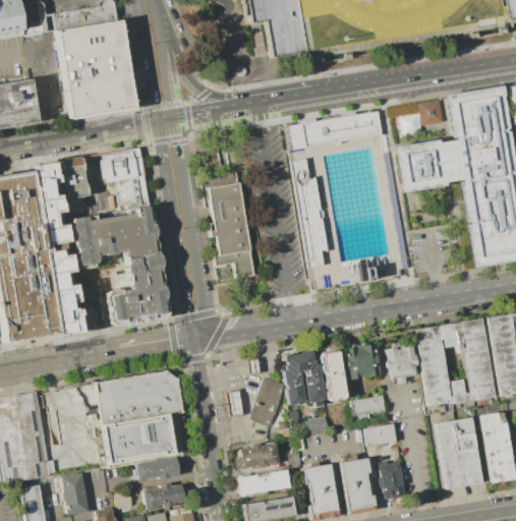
[(0,0),(19,0),(25,35),(0,38),(0,0)]
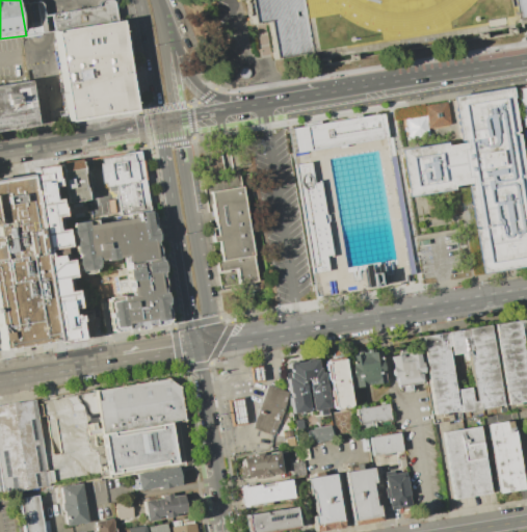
[(20,0),(119,0),(125,21),(58,31),(73,118),(40,124),(32,79),(26,35),(20,0)]
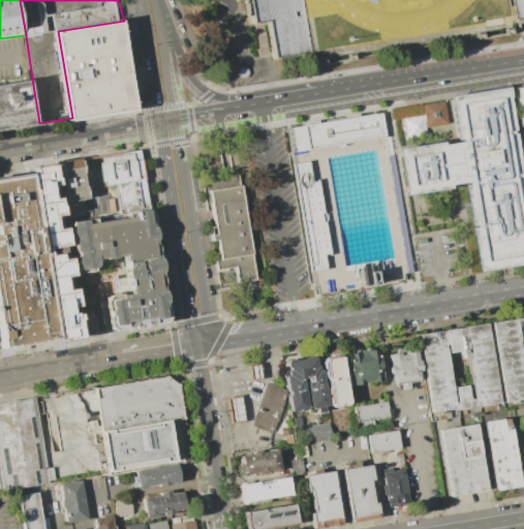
[(311,0),(320,51),(277,58),(271,21),(254,24),(250,0),(311,0)]
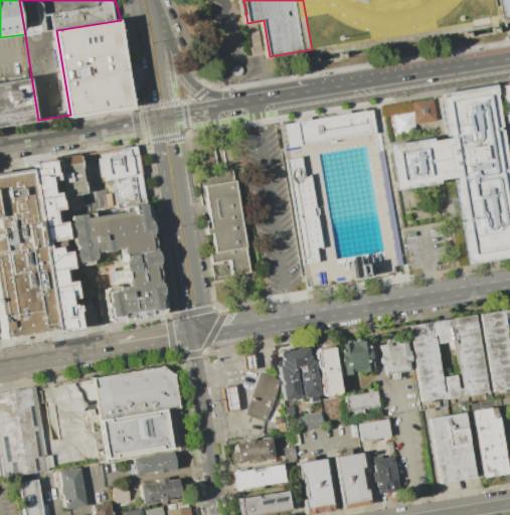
[(56,30),(121,20),(134,105),(70,115),(56,30)]
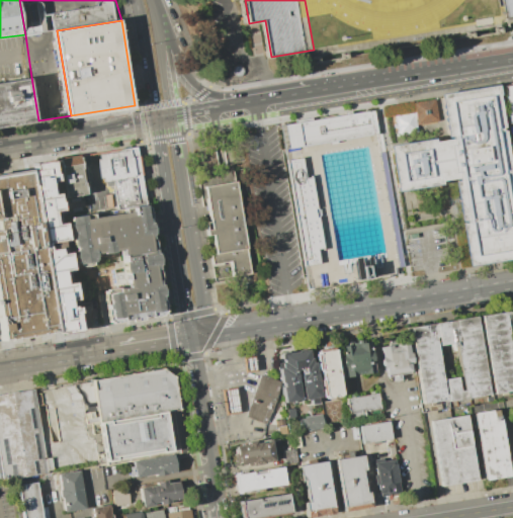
[(237,72),(237,69),(239,66),(242,65),(245,66),(247,68),(248,71),(248,74),(246,76),(243,77),(240,76),(238,74),(237,72)]
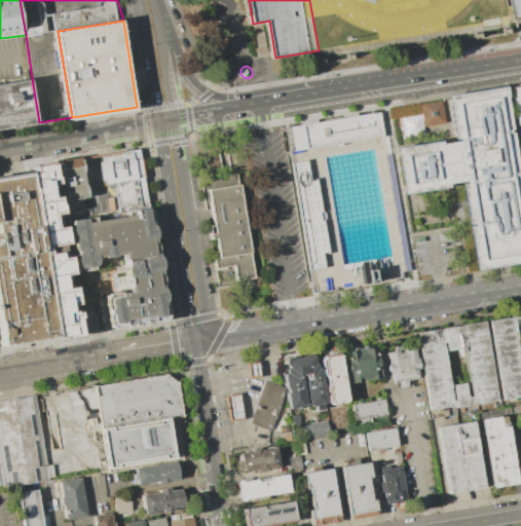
[(0,83),(32,78),(39,122),(0,128),(0,83)]
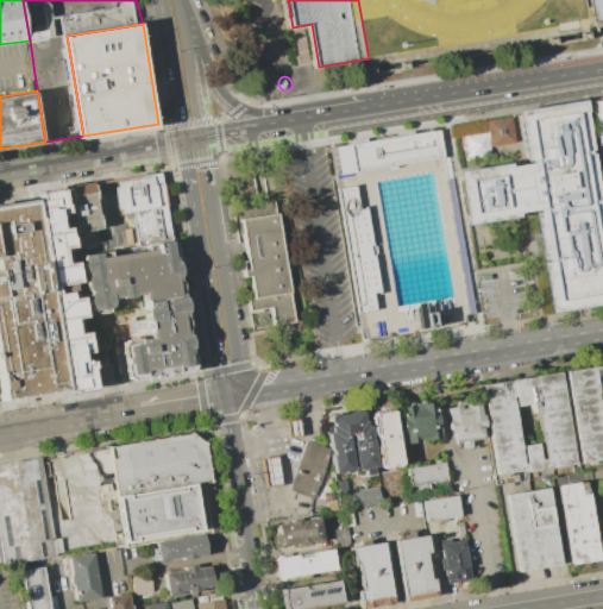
[(462,171),(531,159),(522,111),(590,100),(602,176),(602,305),(556,313),(539,214),(470,225),(462,171)]
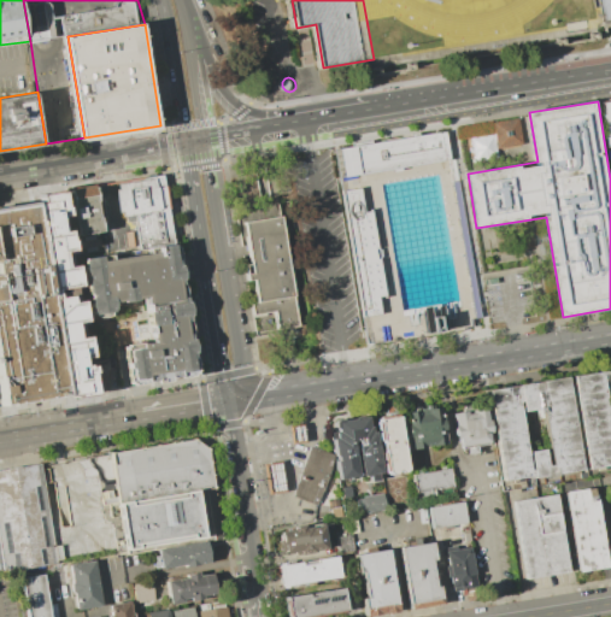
[(495,123),(500,151),(526,146),(521,119),(495,123)]
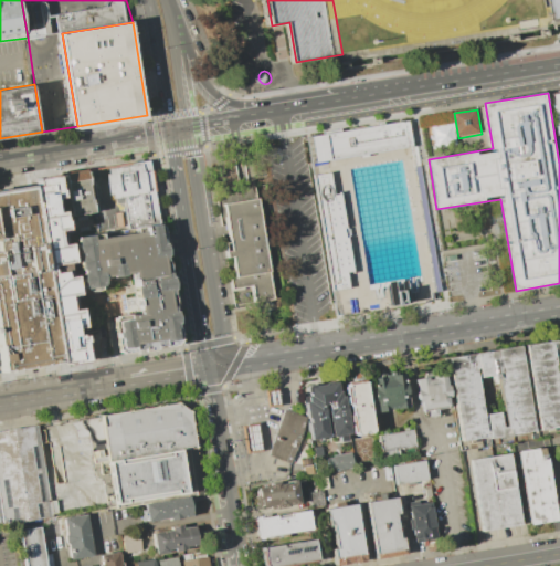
[(315,138),(409,123),(412,145),(318,161),(315,138)]
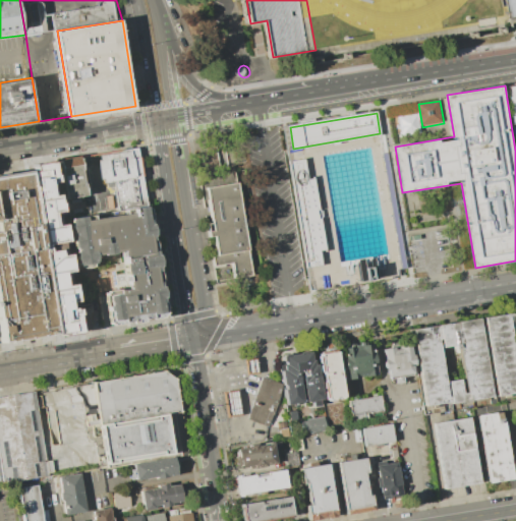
[(101,155),(142,148),(152,204),(122,209),(118,183),(106,185),(101,155)]
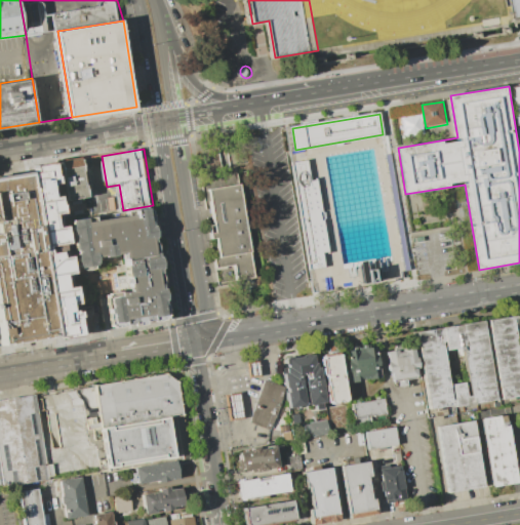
[(56,160),(32,164),(34,172),(60,336),(61,340),(85,336),(56,160)]
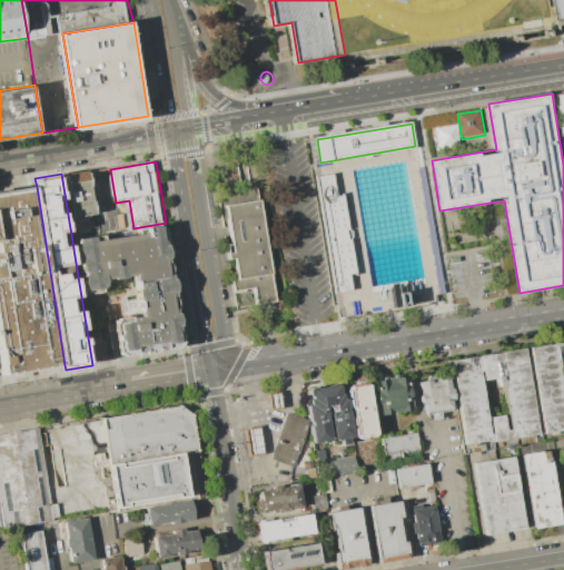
[(75,218),(68,176),(89,174),(96,216),(75,218)]
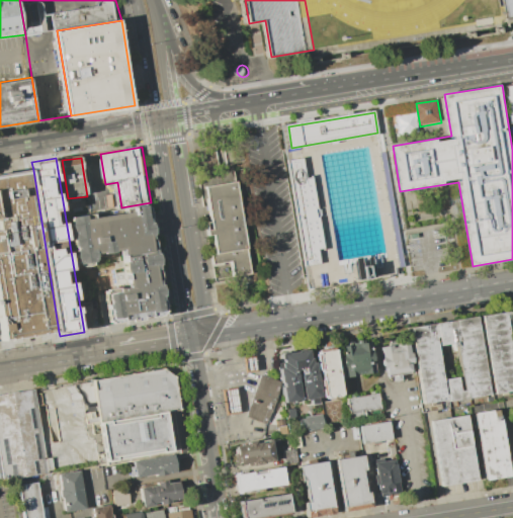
[(307,267),(289,162),(305,159),(308,180),(314,179),(326,251),(320,252),(322,264),(307,267)]
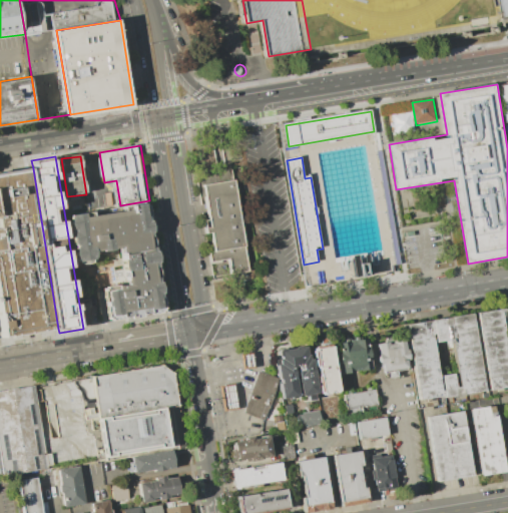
[(4,337),(0,312),(0,173),(33,168),(58,329),(4,337)]
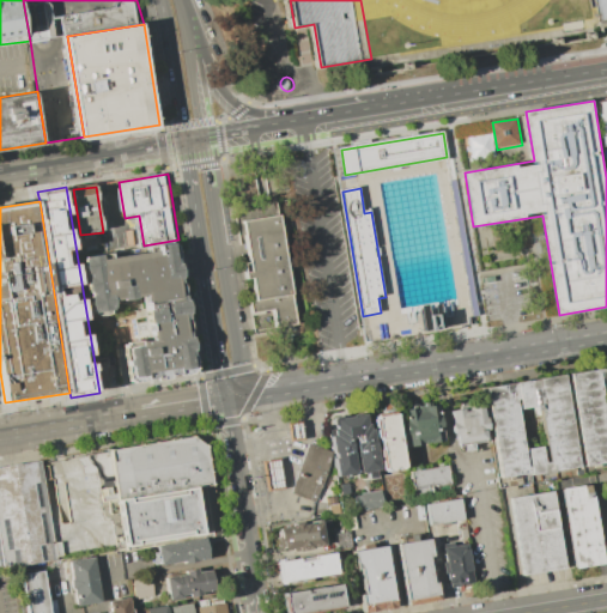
[(301,323),(283,213),(244,220),(252,261),(246,262),(248,278),(255,277),(259,301),(253,301),(259,334),(273,332),(273,328),(301,323)]
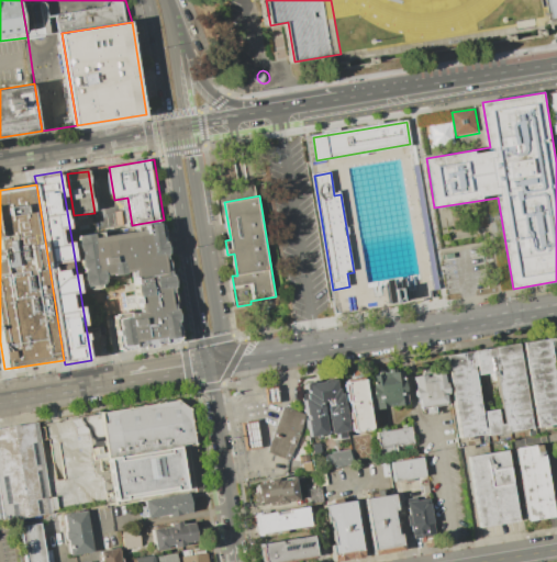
[(77,238),(165,224),(182,340),(96,353),(77,238)]
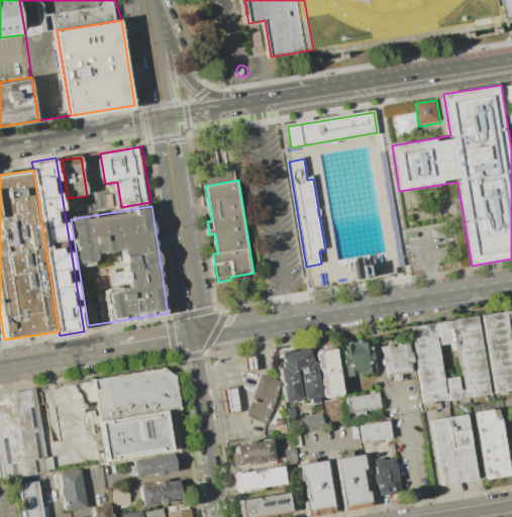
[(484,317),(496,395),(511,393),(511,328),(509,313),(484,317)]
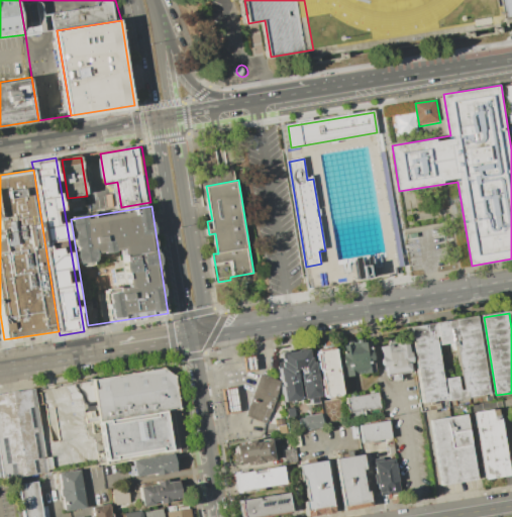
[(478,316),(492,394),(426,405),(413,327),(478,316)]
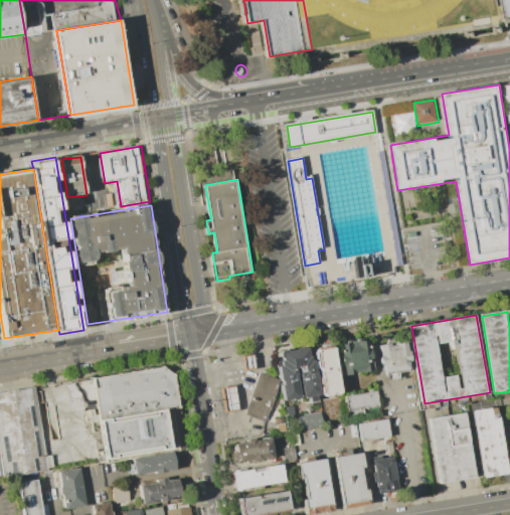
[(365,341),(372,339),(377,370),(348,375),(343,344),(350,343),(349,340),(365,338),(365,341)]
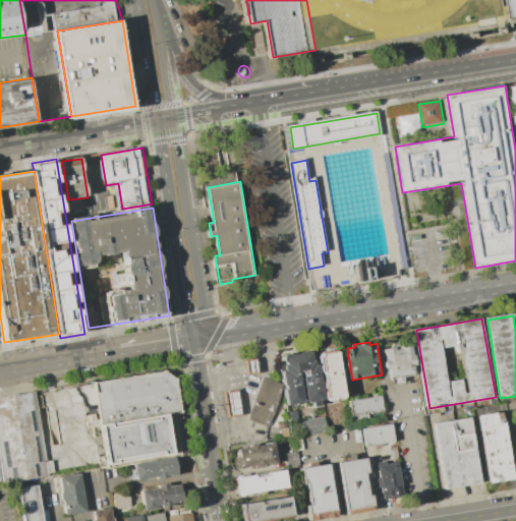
[(393,381),(397,380),(398,386),(412,384),(411,377),(417,375),(416,365),(418,365),(417,354),(414,354),(413,345),(405,346),(405,349),(398,350),(397,347),(388,349),(393,381)]
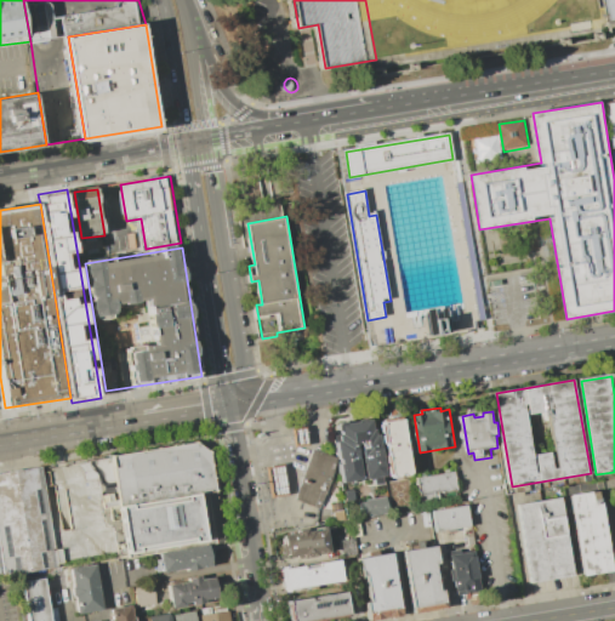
[(406,416),(417,477),(392,482),(381,420),(406,416)]
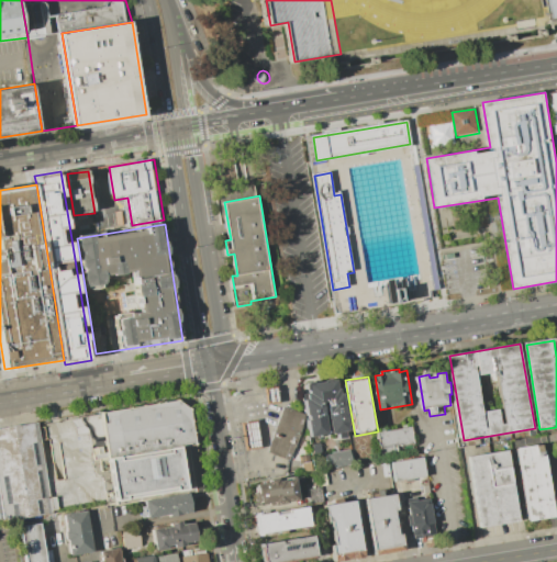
[(313,437),(331,434),(326,404),(327,401),(331,404),(335,434),(353,430),(346,393),(343,394),(343,389),(341,389),(340,380),(335,380),(334,379),(329,380),(327,381),(318,383),(314,381),(311,382),(309,385),(310,390),(312,392),(312,393),(310,394),(310,395),(307,395),(313,437)]
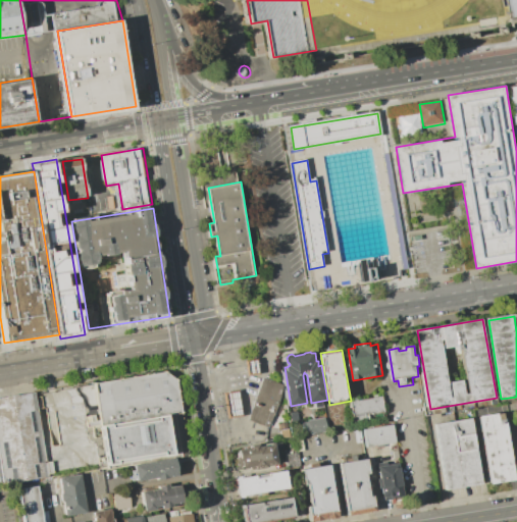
[(248,361),(249,366),(250,376),(263,374),(262,364),(261,359),(248,361)]
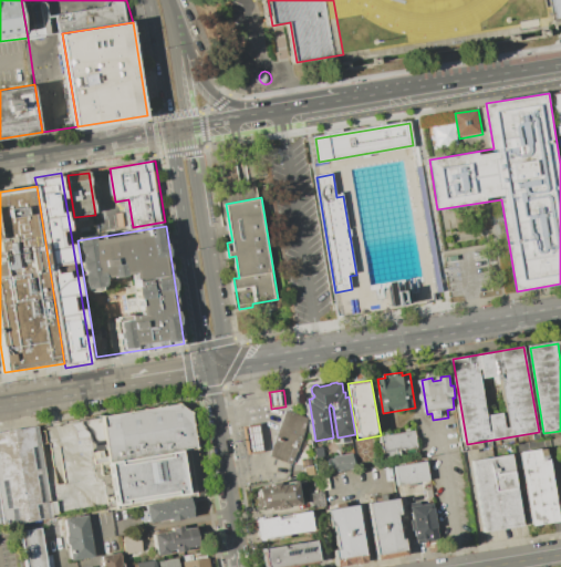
[(197,449),(205,493),(118,508),(105,416),(183,403),(194,412),(200,449),(197,449)]
